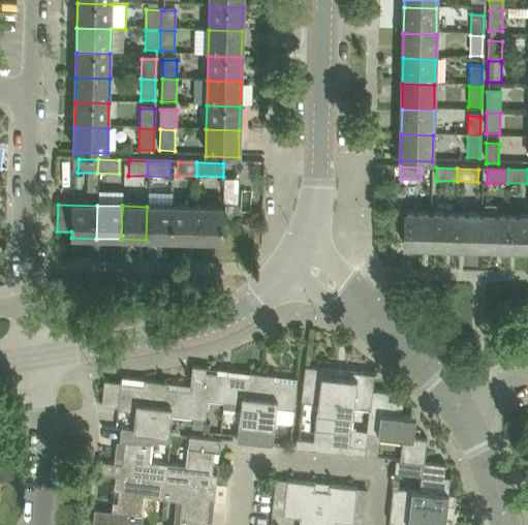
[(146,240),(171,241),(172,207),(147,207),(146,240)]
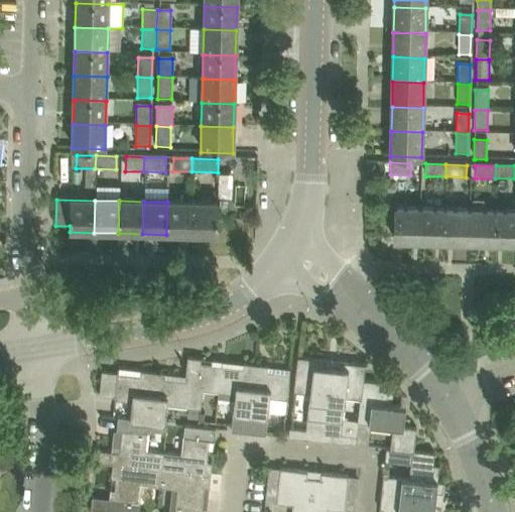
[(166,235),(190,235),(190,203),(167,202),(166,235)]
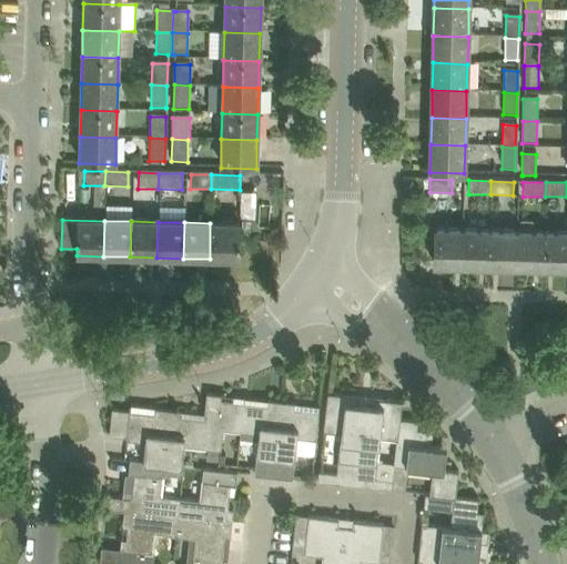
[(210,223),(210,259),(238,260),(238,223),(210,223)]
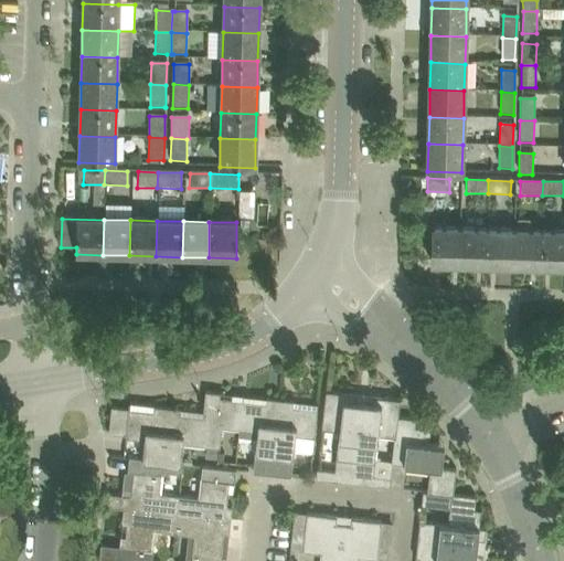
[(431,264),(458,265),(459,230),(432,229),(431,264)]
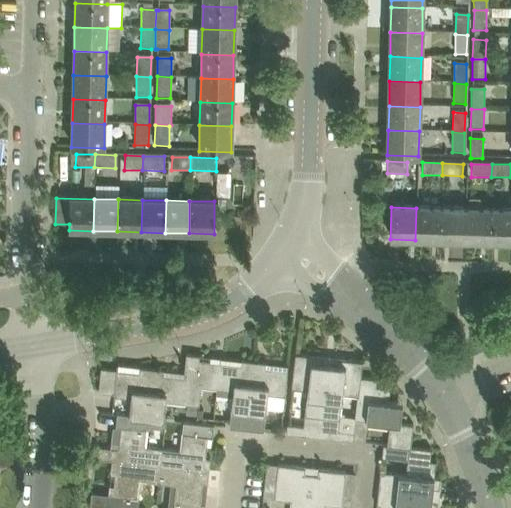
[(415,240),(440,240),(441,209),(416,208),(415,240)]
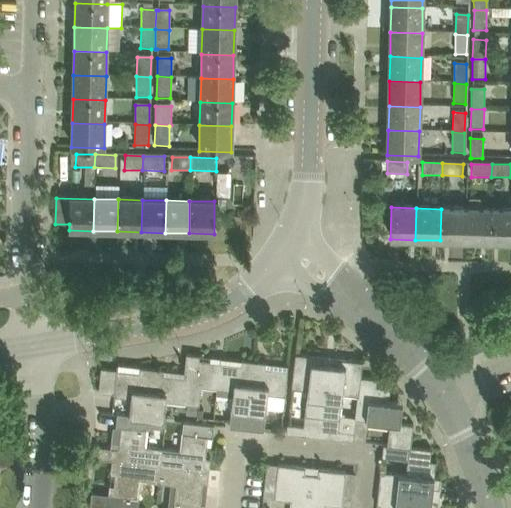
[(440,240),(464,241),(465,209),(441,209),(440,240)]
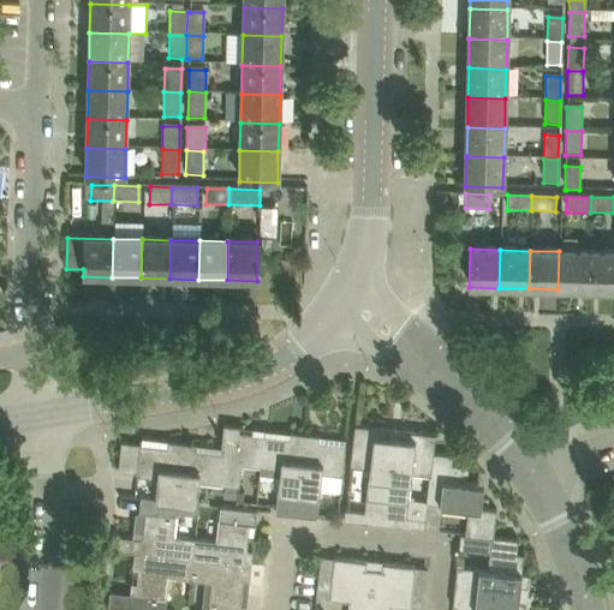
[(558,289),(588,291),(589,252),(559,251),(558,289)]
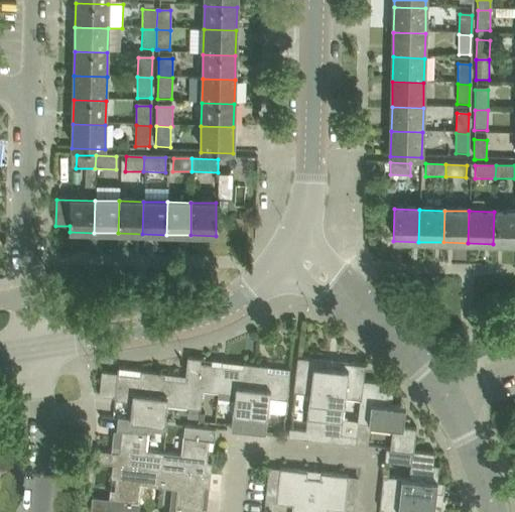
[(493,244),(514,244),(514,212),(494,212),(493,244)]
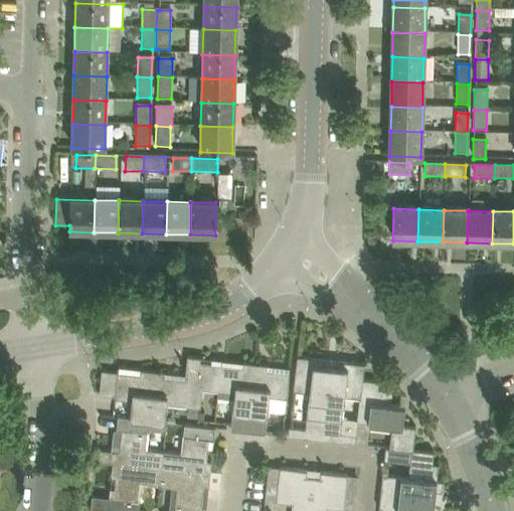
[(187,358),(184,382),(182,408),(199,409),(201,391),(217,393),(220,367),(199,365),(200,360),(187,358)]
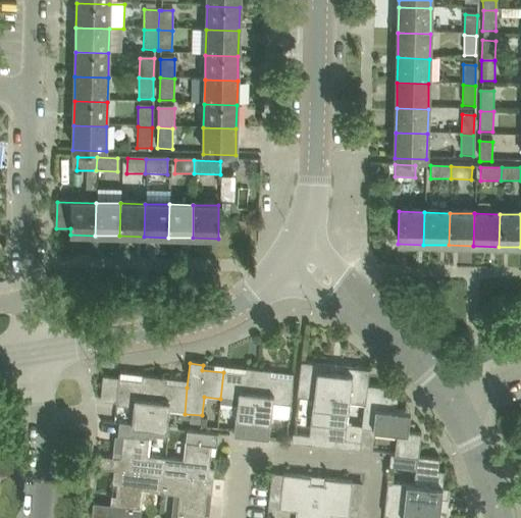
[(301,363),(297,398),(313,400),(310,426),(328,428),(334,373),(327,372),(328,366),(318,365),(301,363)]
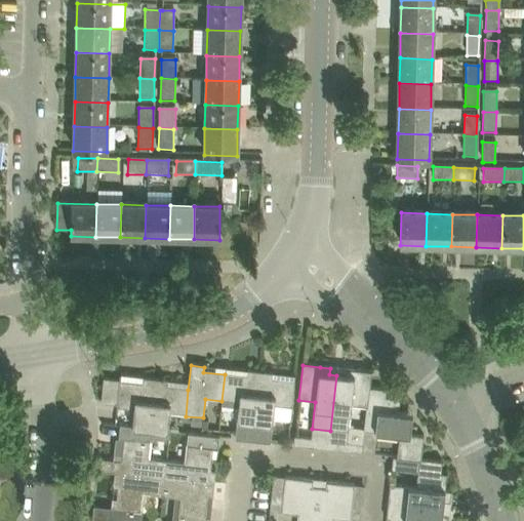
[(336,375),(330,431),(348,433),(351,407),(364,408),(366,408),(370,373),(354,371),(344,370),(344,376),(336,375)]
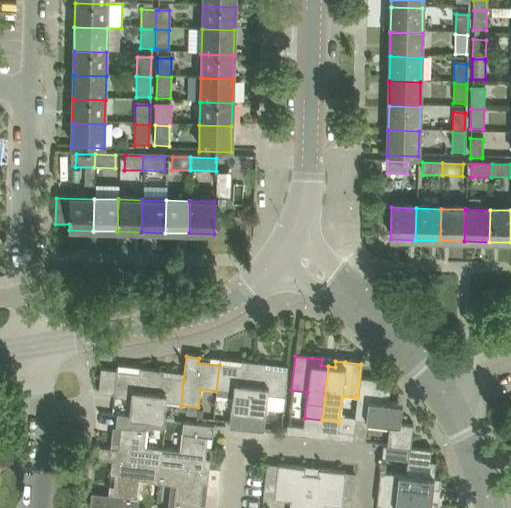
[(241,367),(219,365),(216,391),(233,392),(229,429),(246,431),(253,364),(241,362),(241,367)]
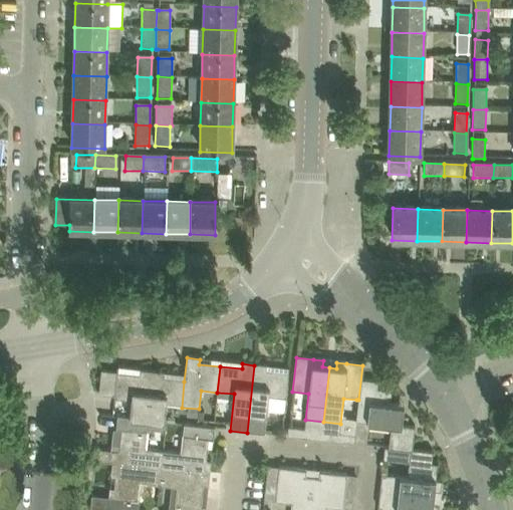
[(267,366),(254,365),(247,433),(264,435),(268,398),(285,400),(288,373),(266,371),(267,366)]
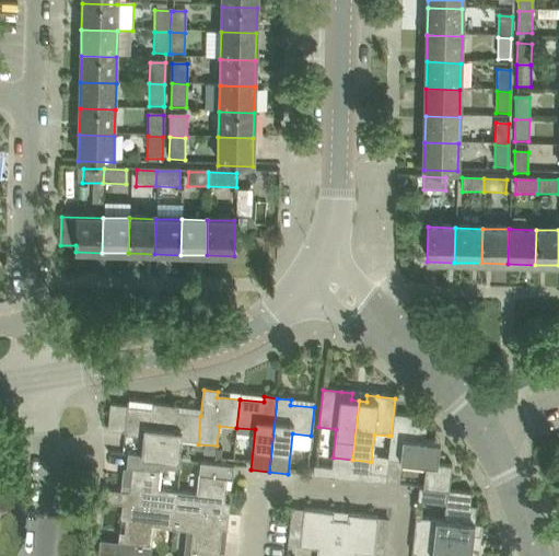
[(391,436),(388,461),(402,463),(426,465),(423,488),(423,489),(423,490),(446,493),(449,494),(449,493),(449,491),(449,490),(452,467),(438,465),(439,449),(434,443),(424,442),(418,441),(419,433),(421,433),(422,428),(422,427),(410,426),(411,417),(394,415),(396,398),(395,398),(391,436)]
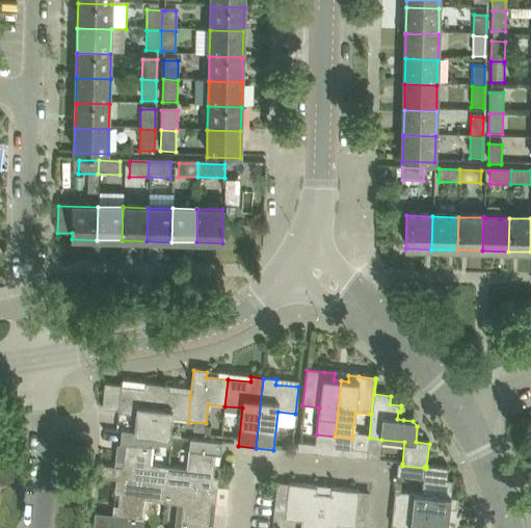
[(136,415),(134,433),(153,437),(157,386),(144,385),(143,390),(105,385),(102,410),(118,412),(118,414),(136,415)]
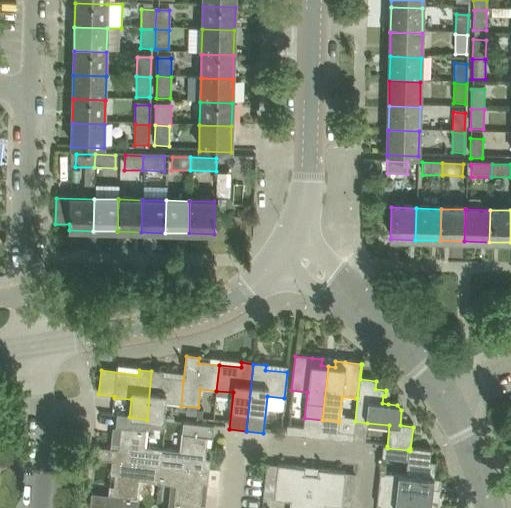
[(164,372),(151,371),(147,420),(163,422),(165,404),(181,406),(183,380),(163,377),(164,372)]
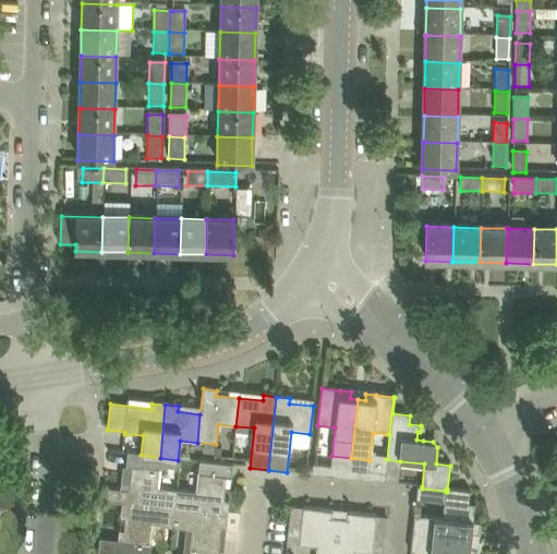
[(203,445),(202,456),(214,457),(215,448),(215,446),(203,445)]
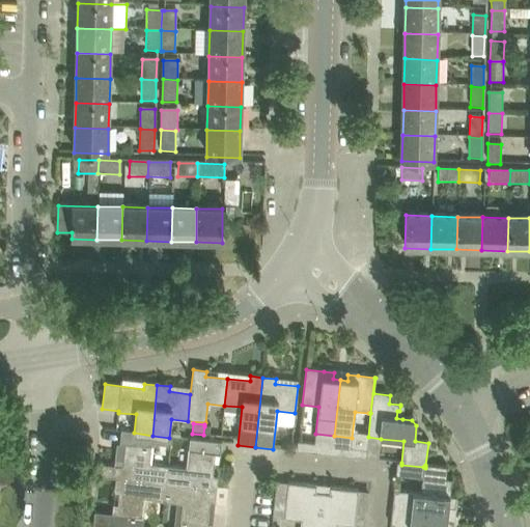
[(99,477),(116,479),(166,486),(168,467),(149,466),(152,436),(134,433),(121,432),(117,467),(100,465),(99,477)]
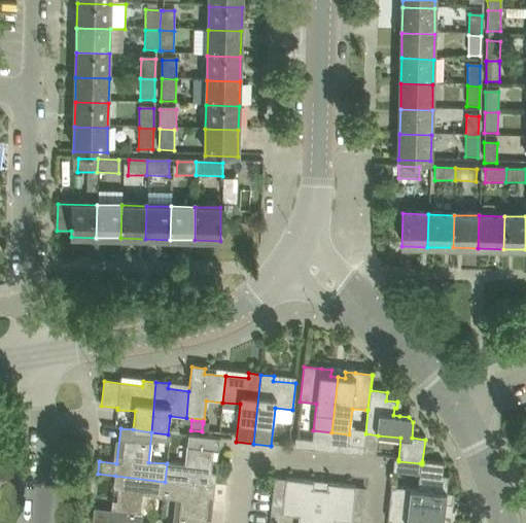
[(167,463),(165,482),(214,487),(216,475),(211,474),(213,452),(218,453),(219,440),(187,437),(184,465),(167,463)]
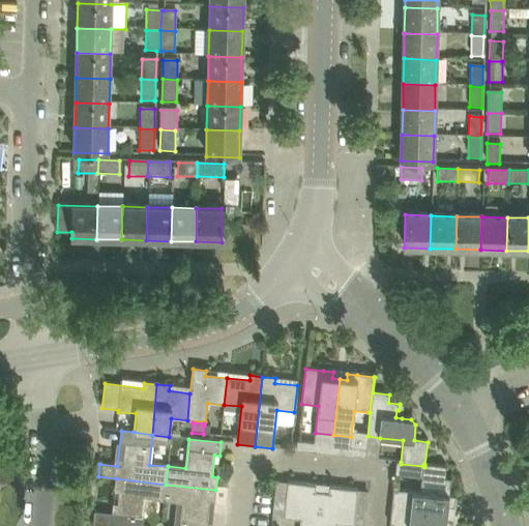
[(297,442),(296,451),(313,454),(314,444),(297,442)]
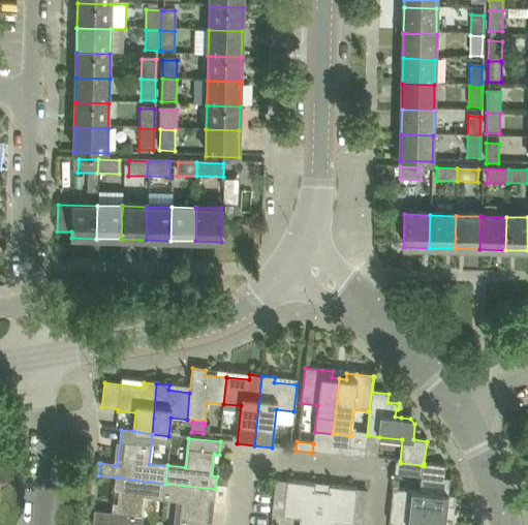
[(365,449),(364,458),(376,460),(378,445),(366,443),(365,449)]
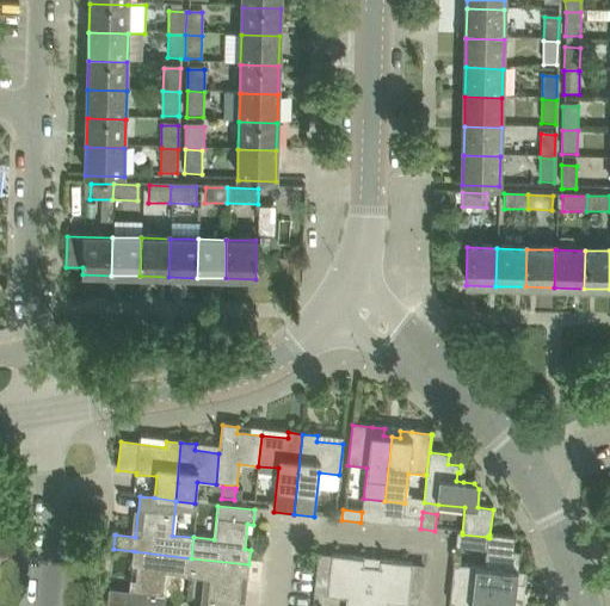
[(404,517),(402,526),(420,529),(421,518),(404,517)]
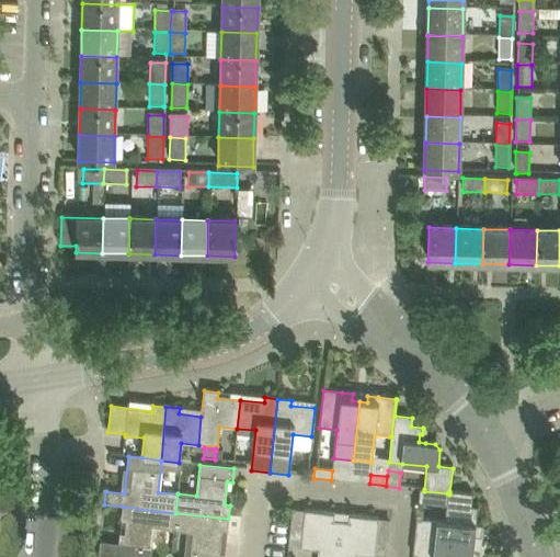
[(416,520),(414,538),(473,545),(473,537),(480,538),(481,529),(482,526),(476,525),(477,508),(471,508),(472,496),(449,493),(449,495),(447,493),(446,507),(445,522),(416,520)]
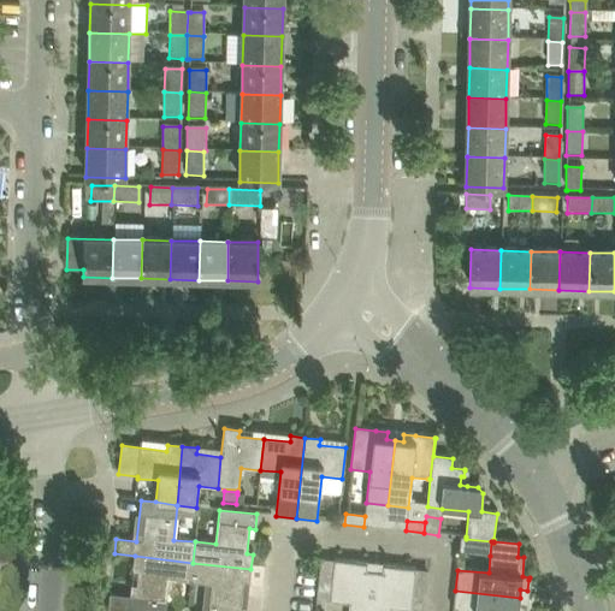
[(130,597),(129,610),(165,610),(169,581),(190,583),(193,563),(135,556),(132,570),(139,571),(136,598),(130,597)]
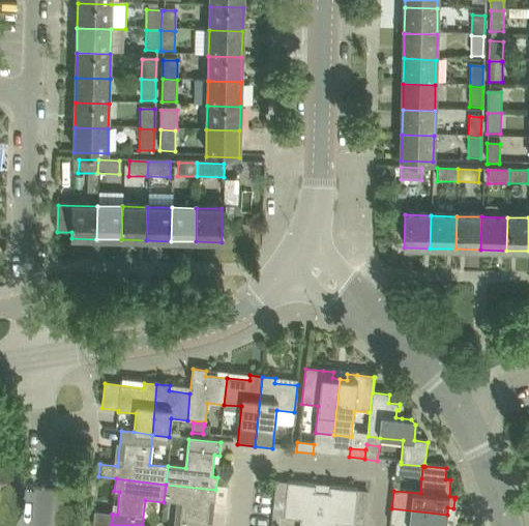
[(300,521),(300,525),(318,525),(322,494),(315,493),(316,487),(288,484),(285,506),(273,505),(272,518),(300,521)]
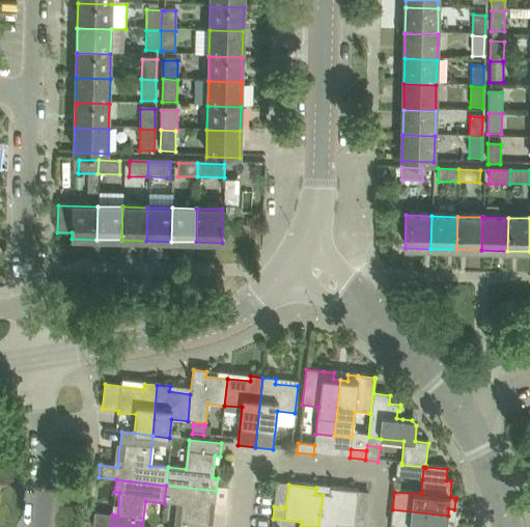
[(166,486),(164,503),(183,505),(180,526),(213,526),(213,525),(207,524),(210,503),(215,503),(216,491),(166,486)]
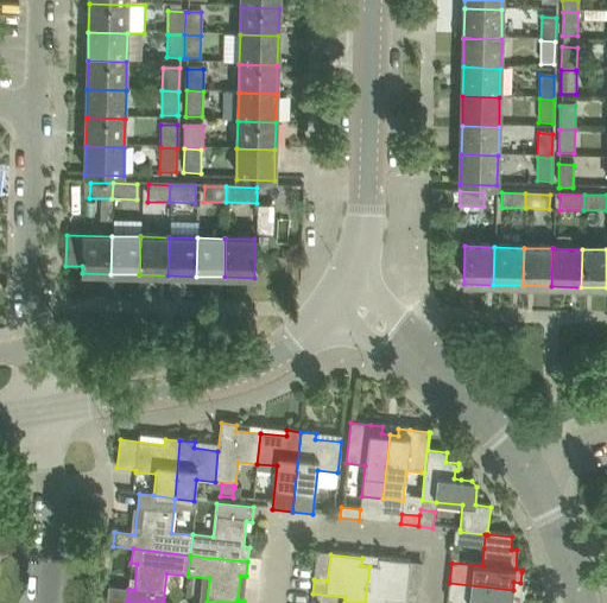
[(378,566),(370,566),(365,602),(386,602),(386,601),(397,602),(419,602),(423,570),(410,569),(410,563),(378,559),(378,566)]
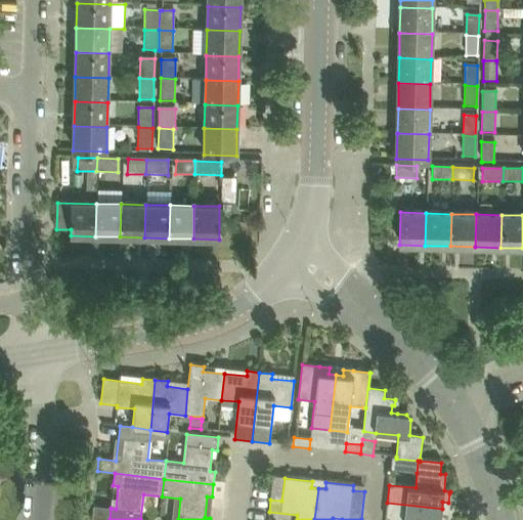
[(447,519),(447,516),(441,516),(442,509),(387,503),(385,519),(447,519)]
